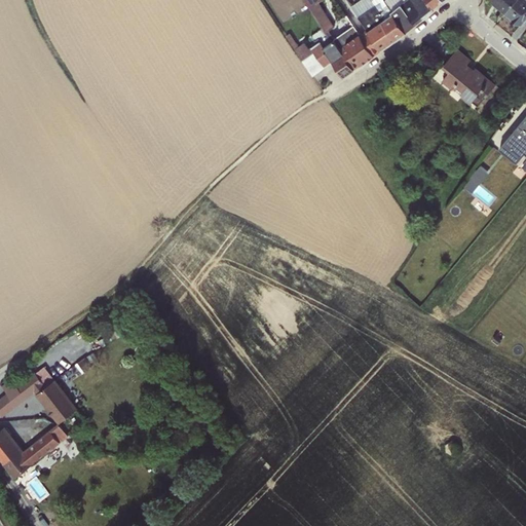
[(371,0),(360,0),(351,6),(359,16),(375,5),(371,0)]
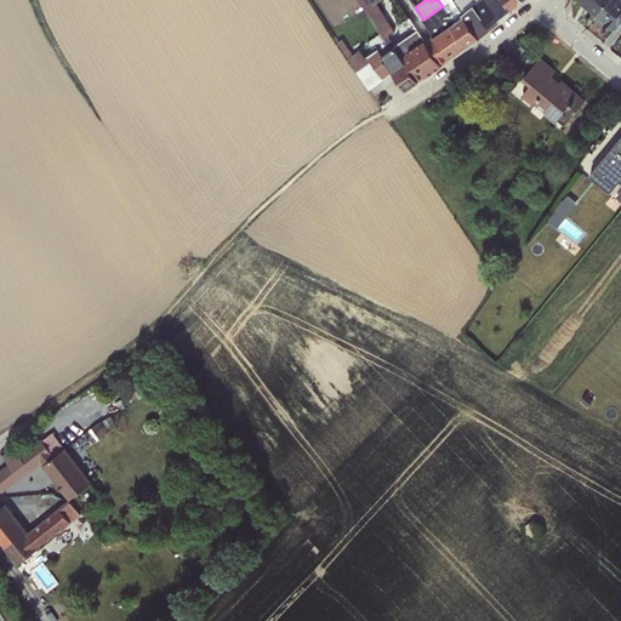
[(438,0),(443,6),(454,22),(451,24),(467,47),(480,38),(455,0),(438,0)]
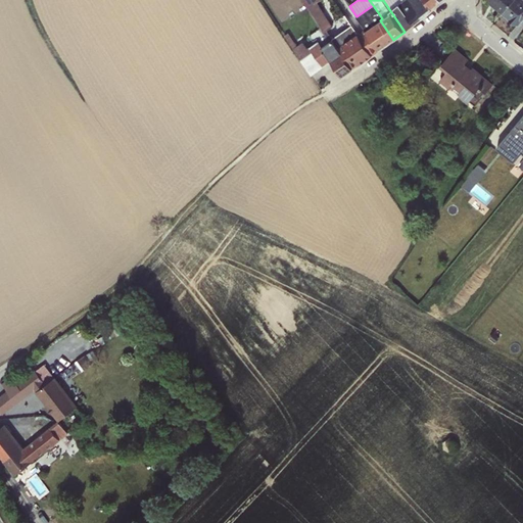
[(383,0),(405,32),(422,17),(409,0),(383,0)]
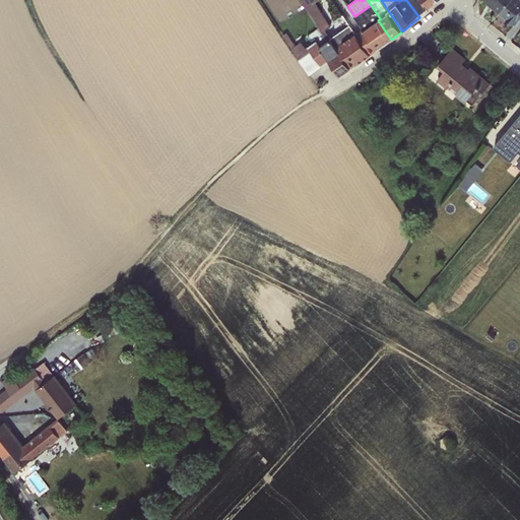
[(429,9),(421,0),(406,0),(419,17),(429,9)]
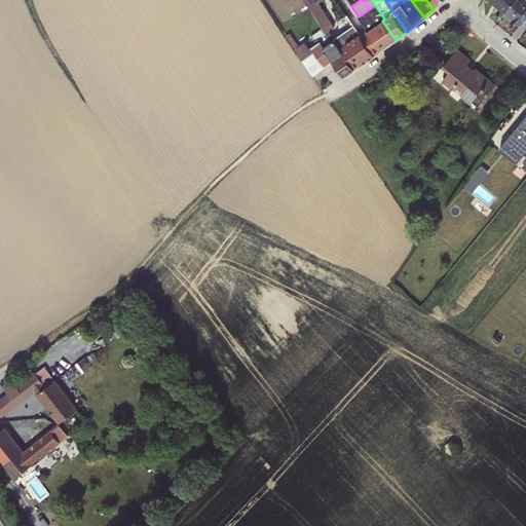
[(444,1),(442,0),(426,0),(434,9),(444,1)]
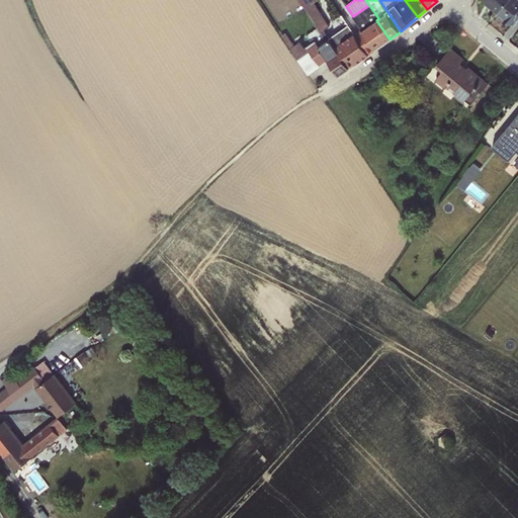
[(486,0),(499,11),(508,0),(486,0)]
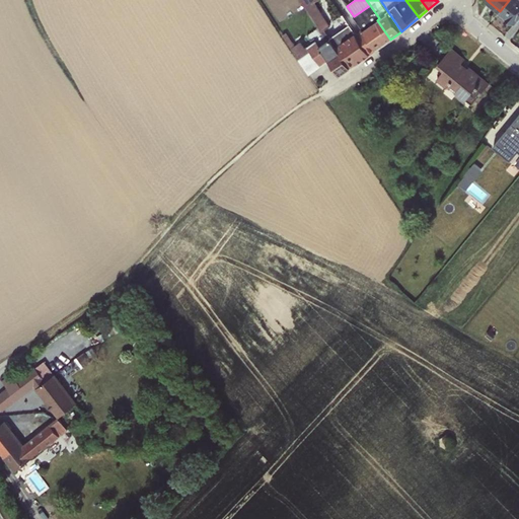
[(518,0),(509,0),(500,11),(514,23),(518,17),(518,0)]
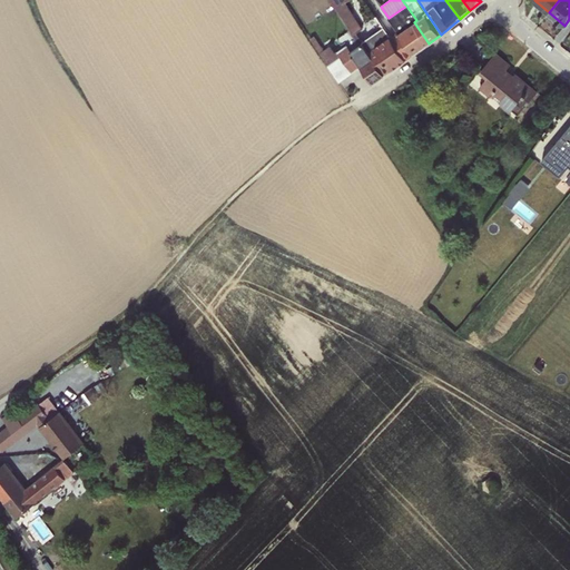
[(346,2),(336,8),(353,35),(363,29),(346,2)]
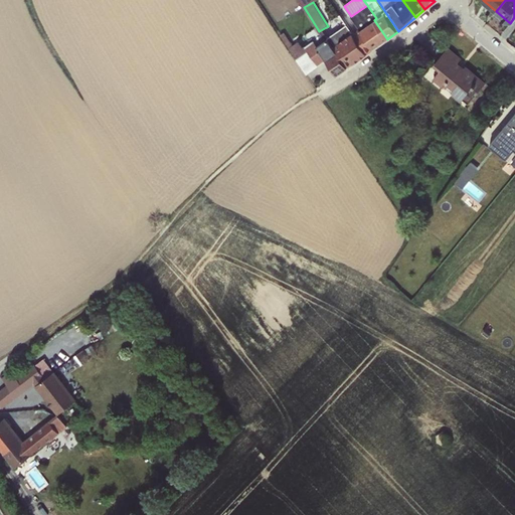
[(367,5),(351,16),(373,48),(387,39),(374,20),(376,18),(367,5)]
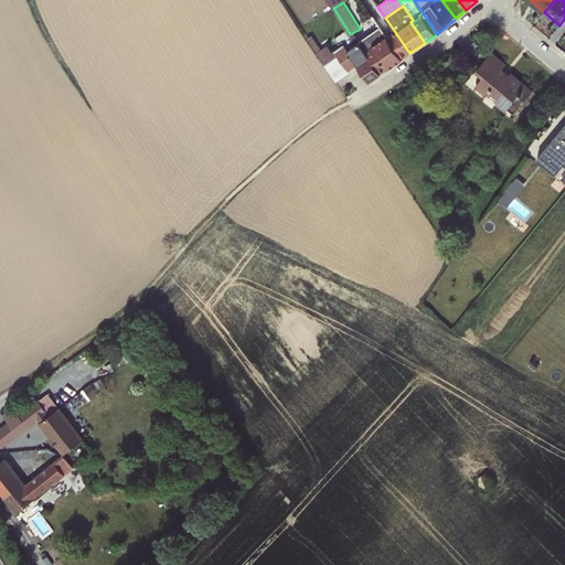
[(381,27),(360,41),(382,73),(403,59),(381,27)]
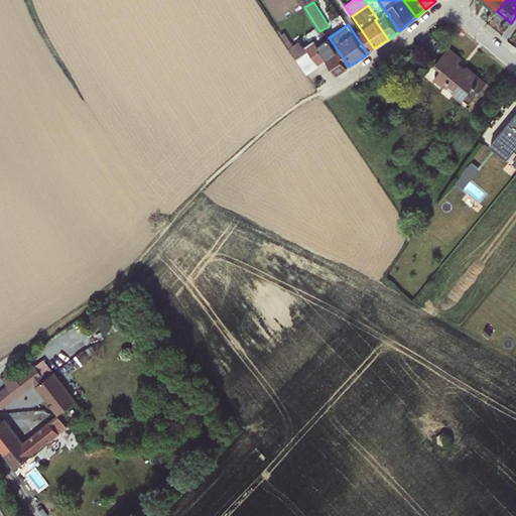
[(349,67),(329,37),(317,45),(314,40),(303,47),(298,41),(293,45),(284,32),(280,35),(296,59),(308,51),(318,66),(328,59),(337,75),(349,67)]
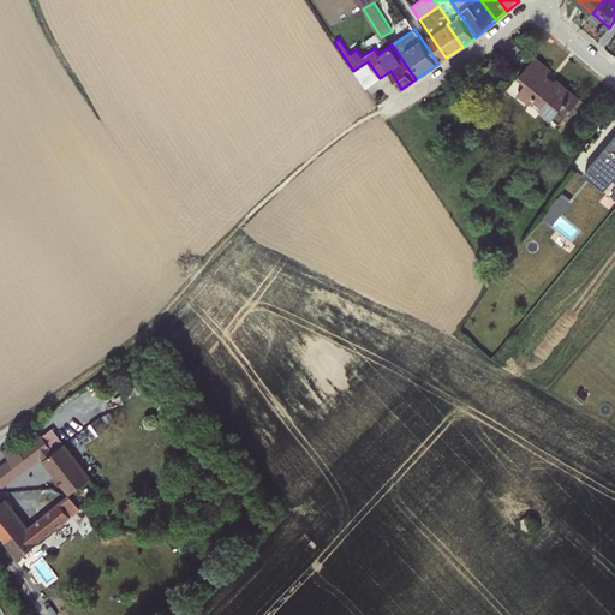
[(541,111),(539,113),(550,121),(553,119),(560,124),(579,100),(555,79),(554,82),(547,75),(550,71),(535,58),(519,76),(527,82),(518,94),(530,103),(531,103),(541,111)]
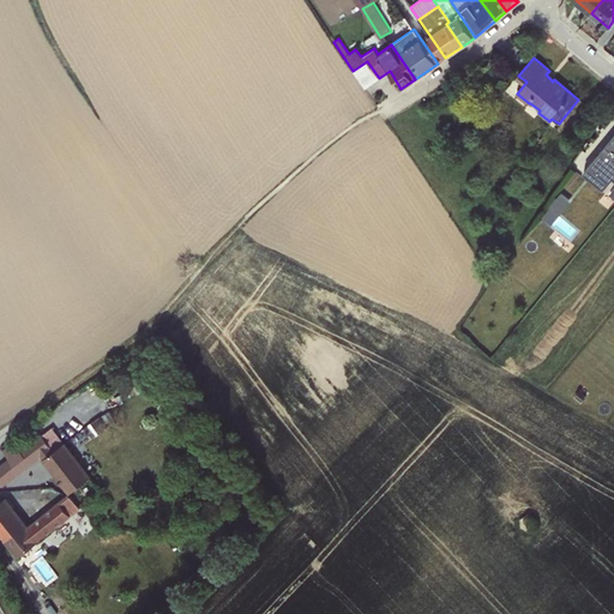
[(367,61),(353,71),(366,89),(380,79),(379,78),(367,61)]
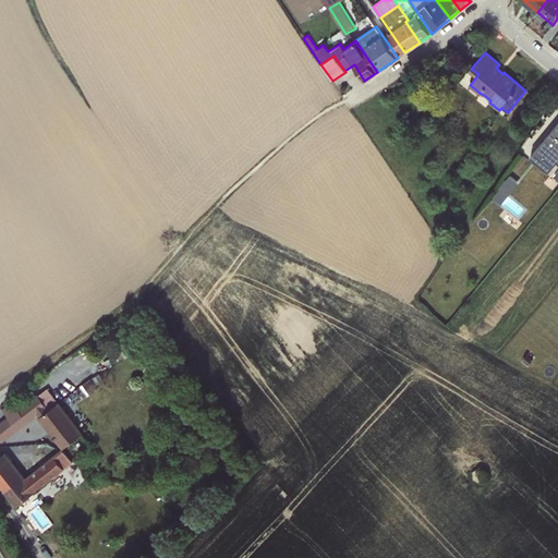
[(419,89),(411,98),(421,107),(428,99),(419,89)]
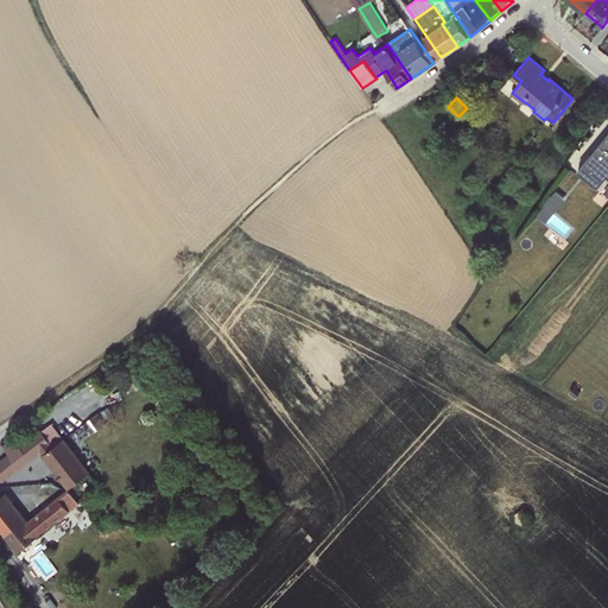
[(607,133),(577,171),(599,188),(607,176),(607,133)]
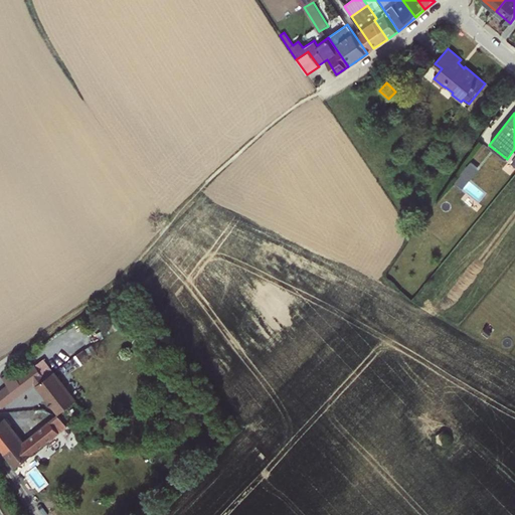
[(461,174),(455,182),(463,188),(479,168),(470,161),(461,173),(461,174)]
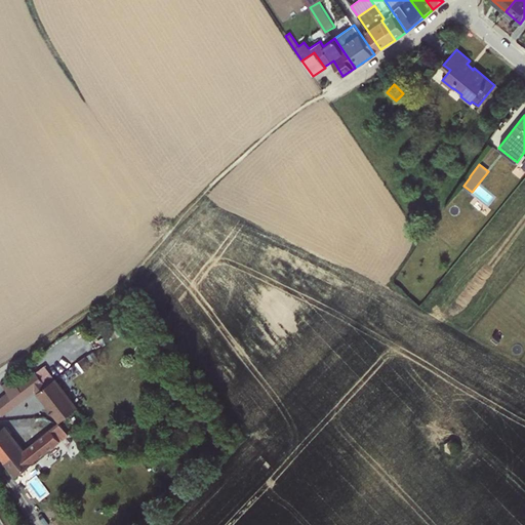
[(488,201),(493,196),(483,185),(477,190),(488,201)]
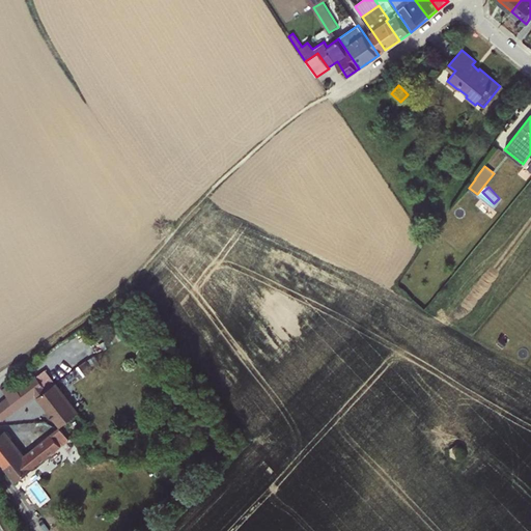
[(9,396),(0,402),(0,415),(3,419),(35,393),(45,386),(36,374),(19,389),(14,382),(4,389),(9,396)]
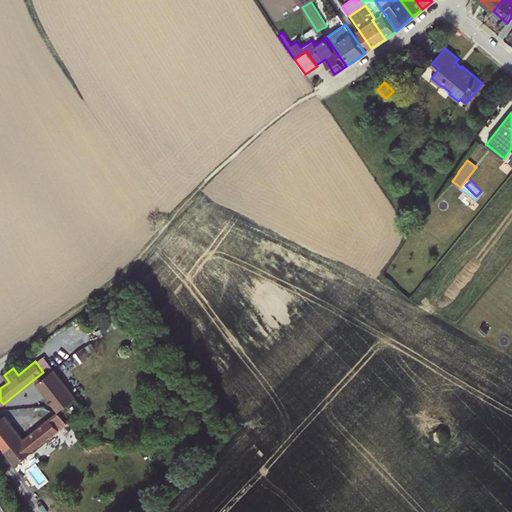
[(36,383),(59,411),(66,422),(84,408),(54,369),(46,376),(36,383)]
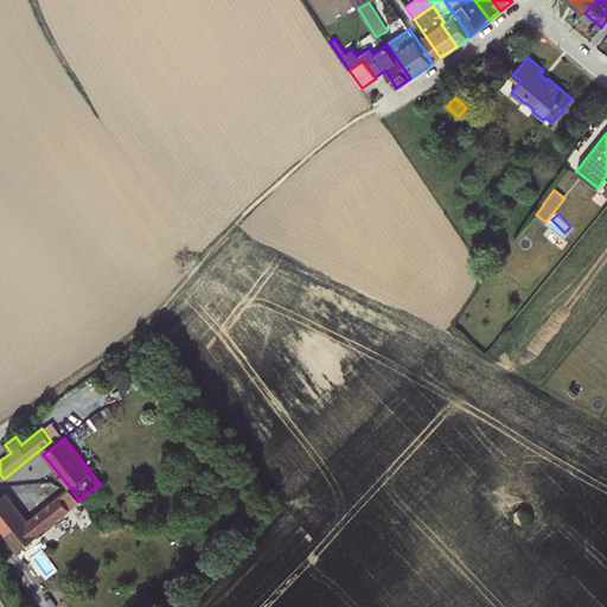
[(40,449),(43,454),(55,446),(51,441),(40,449)]
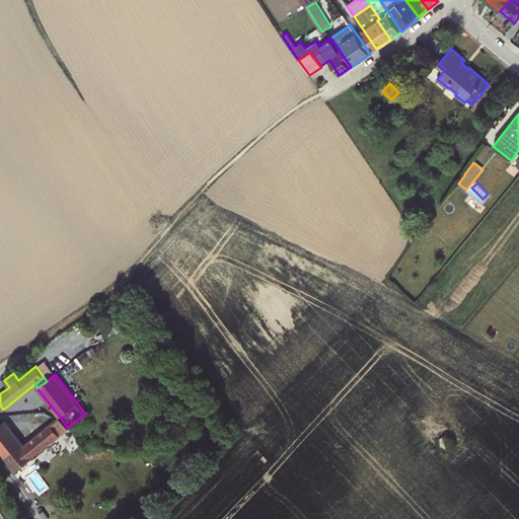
[(60,417),(51,423),(60,435),(68,429),(67,428),(60,417)]
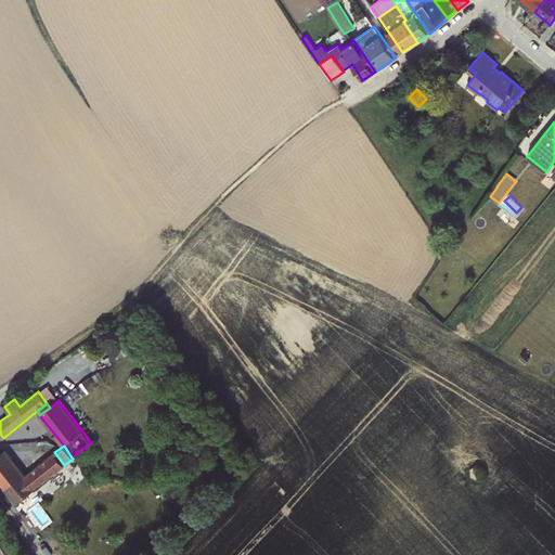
[(5,450),(0,453),(0,480),(17,503),(55,473),(64,465),(54,452),(26,475),(5,450)]
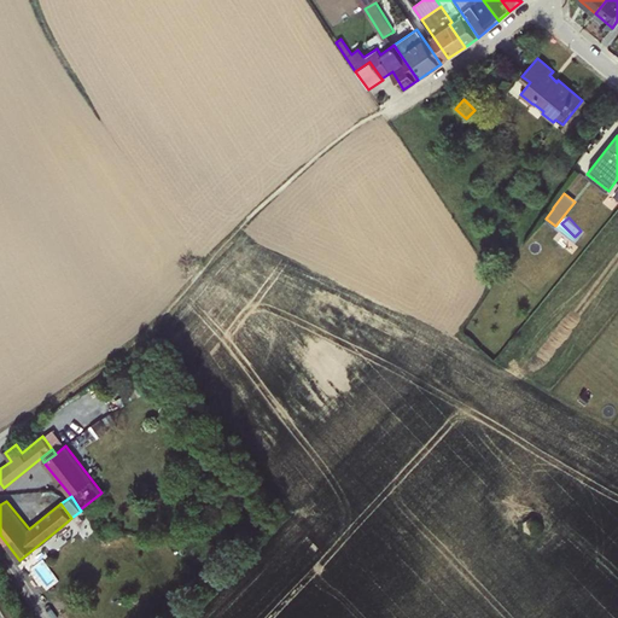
[(524,522),(524,531),(529,532),(532,535),(540,530),(540,520),(536,519),(531,517),(524,522)]
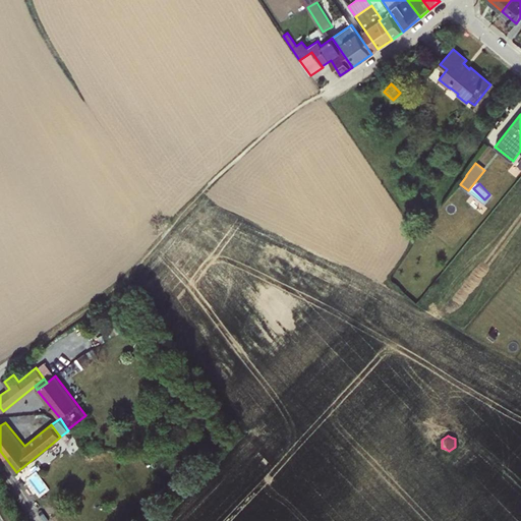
[(62,457),(52,444),(16,472),(22,480),(41,467),(44,471),(62,457)]
